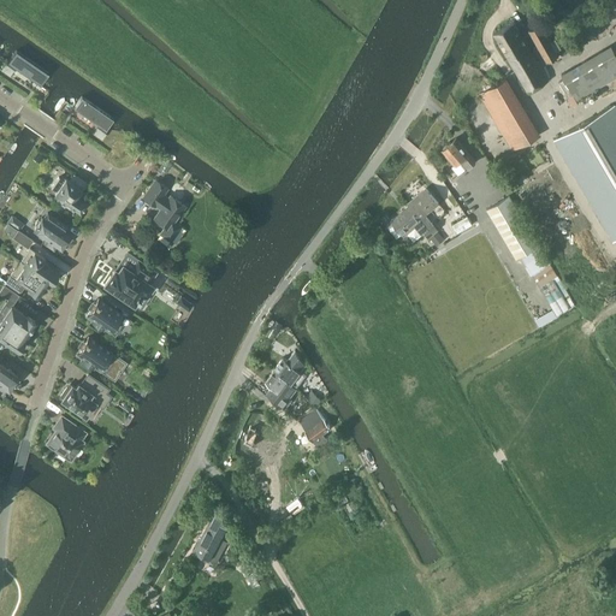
[(493,33),(527,93),(548,81),(514,22),(493,33)]
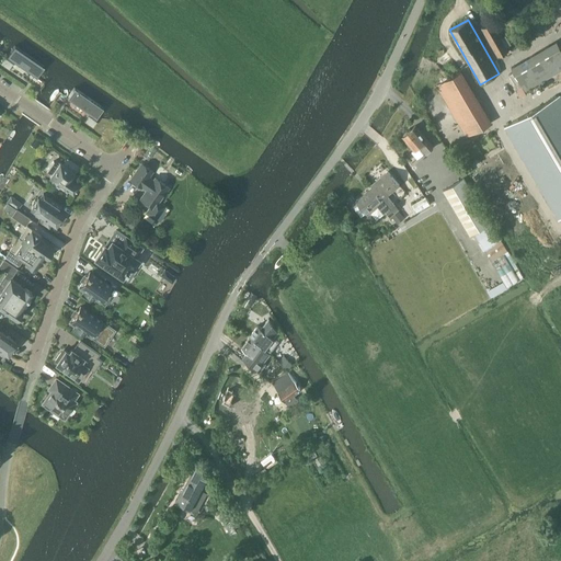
[(491,22),(481,27),(497,57),(508,50),(506,47),(512,45),(506,35),(502,38),(494,24),(492,21),(491,22)]
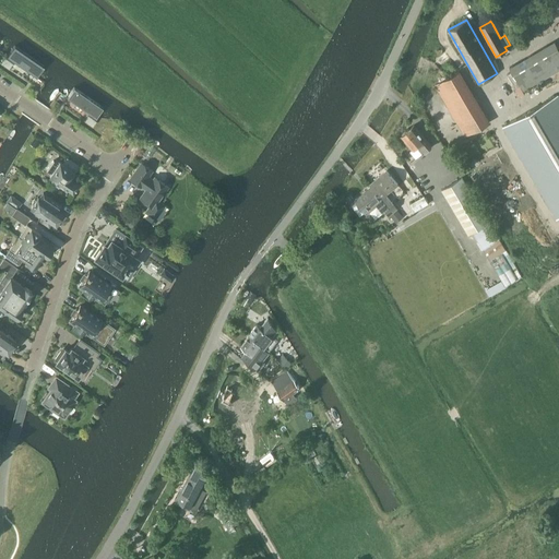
[(558,47),(555,40),(509,67),(521,88),(522,88),(524,91),(558,70),(558,47)]
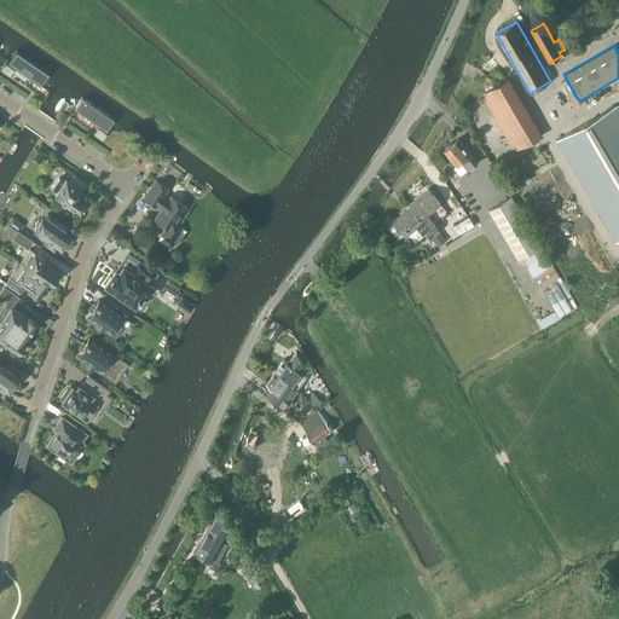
[(7,62),(39,85),(46,74),(15,52),(7,62)]
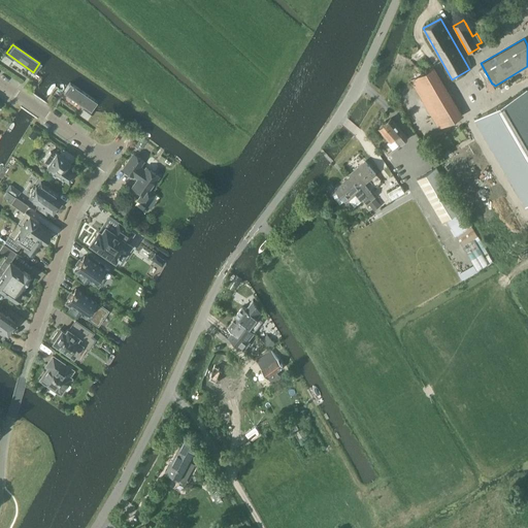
[(12,60),(5,56),(2,61),(8,65),(12,60)]
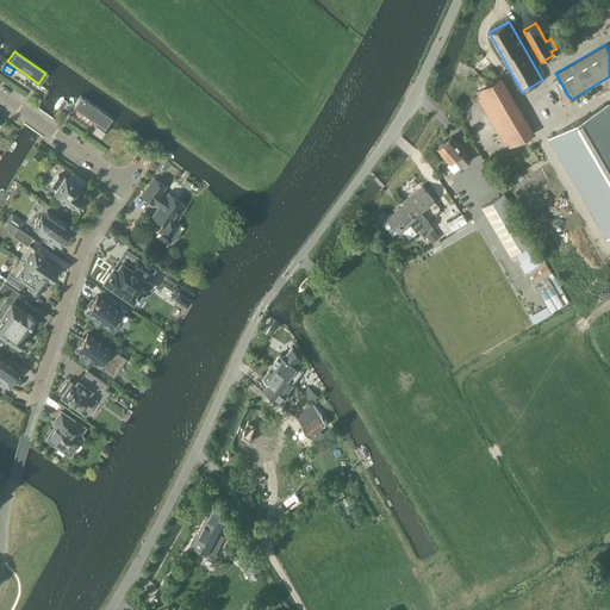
[(474,93),(508,149),(535,134),(502,76),(474,93)]
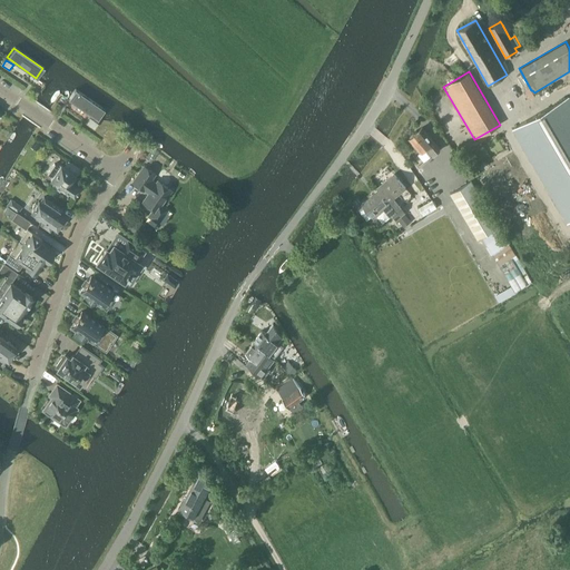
[(61,95),(98,120),(105,111),(68,86),(61,95)]
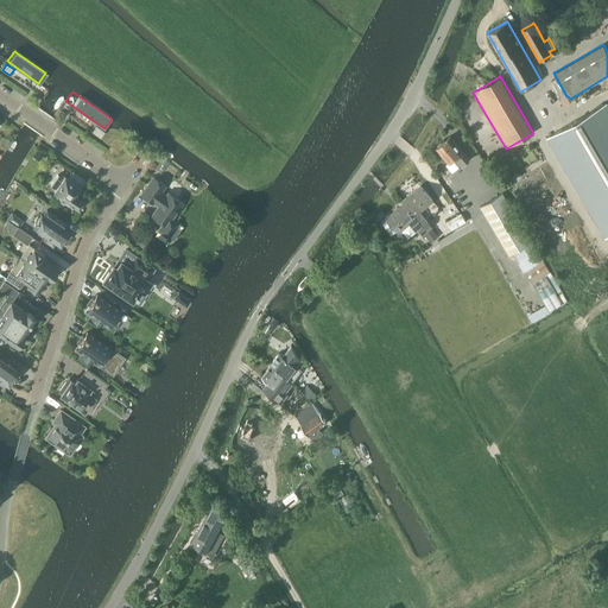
[(607,235),(607,102),(546,138),(606,238),(607,235)]
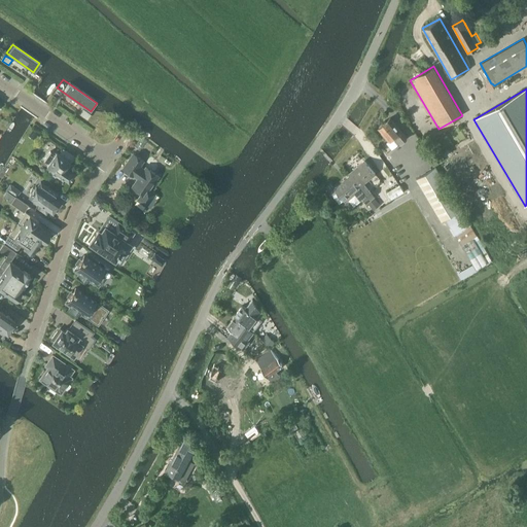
[(88,119),(91,114),(83,109),(80,115),(88,119)]
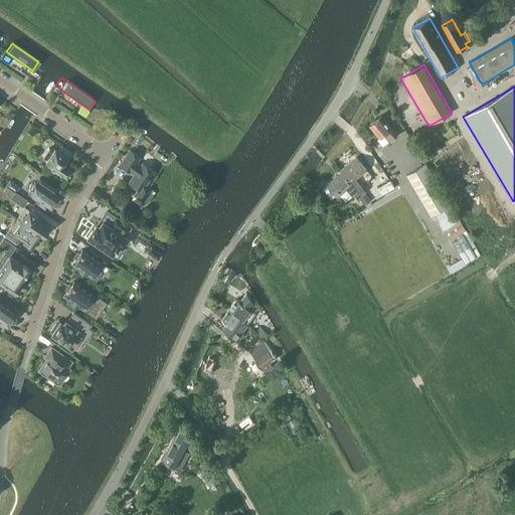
[(397,135),(381,116),(375,121),(373,121),(371,122),(371,124),(369,125),(380,138),(384,135),(389,141),(397,135)]
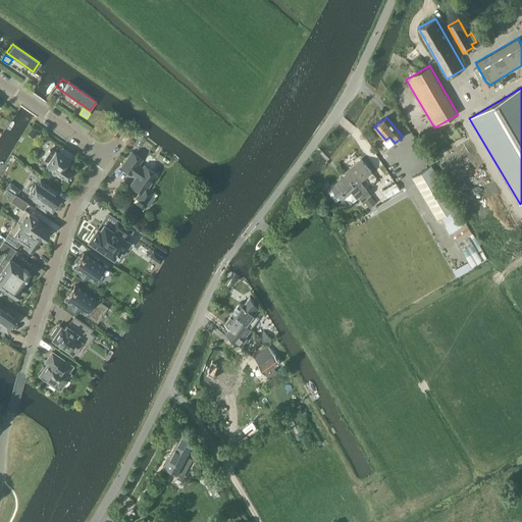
[(33,127),(28,135),(35,140),(40,132),(33,127)]
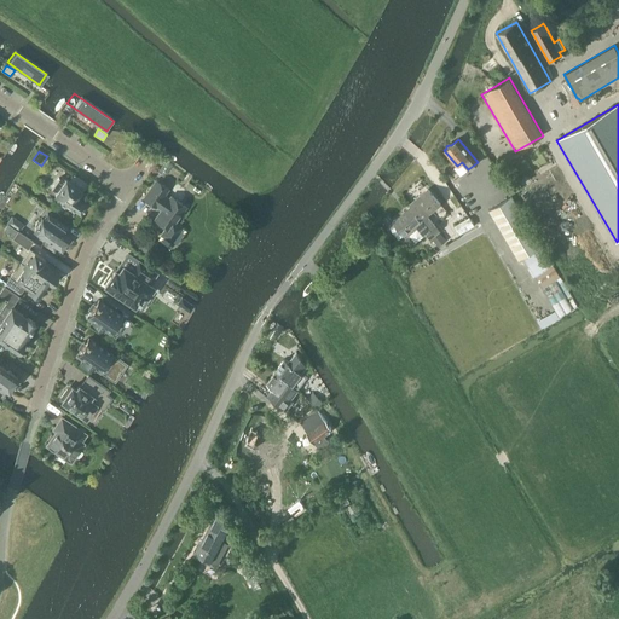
[(86,203),(87,201),(79,195),(87,184),(74,174),(69,181),(65,179),(64,181),(59,178),(52,189),(57,192),(55,195),(59,197),(57,200),(69,208),(71,206),(80,212),(81,210),(82,209),(84,209),(85,208),(86,207),(86,206),(86,204),(86,203)]
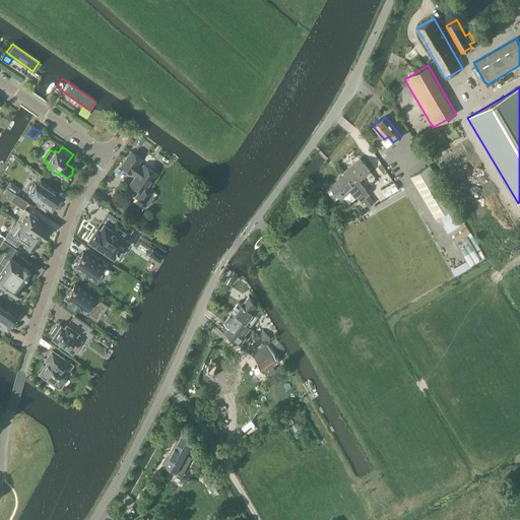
[(129,183),(138,190),(134,196),(143,202),(151,189),(146,185),(154,172),(142,164),(139,168),(134,165),(140,156),(130,149),(119,165),(130,172),(134,175),(129,183)]
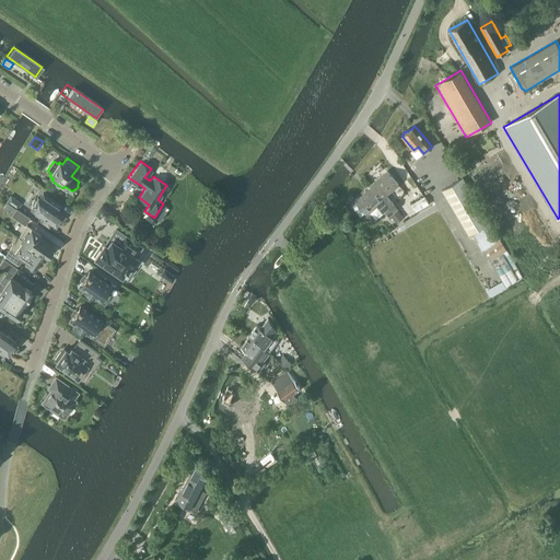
[(387,171),(371,185),(372,186),(383,198),(384,200),(388,206),(393,202),(394,205),(395,203),(387,195),(399,185),(387,171)]
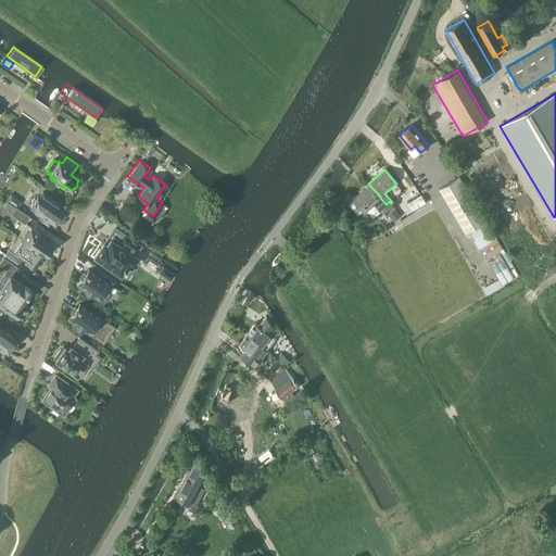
[(503,249),(460,176),(439,189),(465,234),(470,230),(488,258),(503,249)]
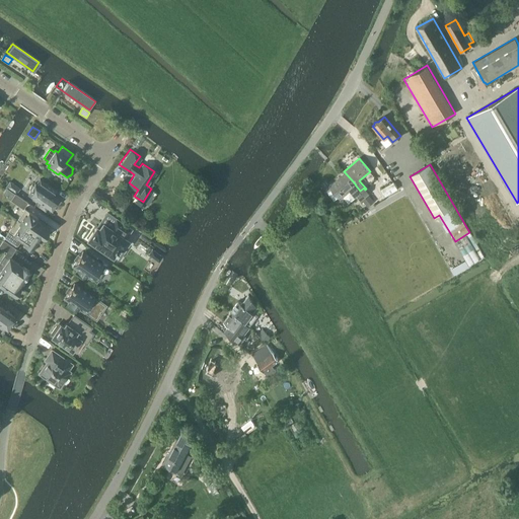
[(330,187),(327,190),(336,200),(339,197),(341,199),(350,191),(355,197),(358,195),(356,194),(360,191),(356,186),(355,183),(345,172),(329,186),(330,187)]
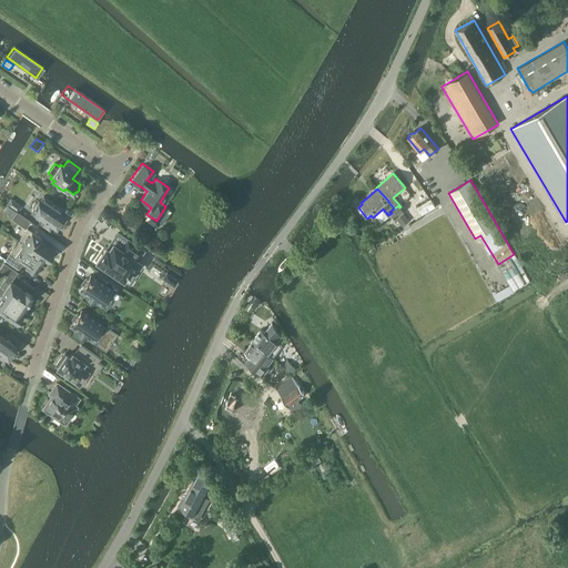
[(33,204),(32,208),(32,209),(31,211),(43,219),(41,221),(49,226),(51,224),(57,227),(63,217),(58,214),(61,209),(43,196),(40,202),(38,201),(37,202),(36,202),(33,204)]
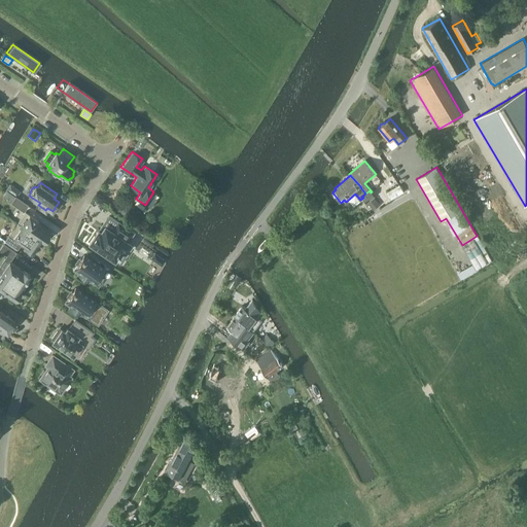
[(10,184),(6,189),(11,194),(15,187),(10,184)]
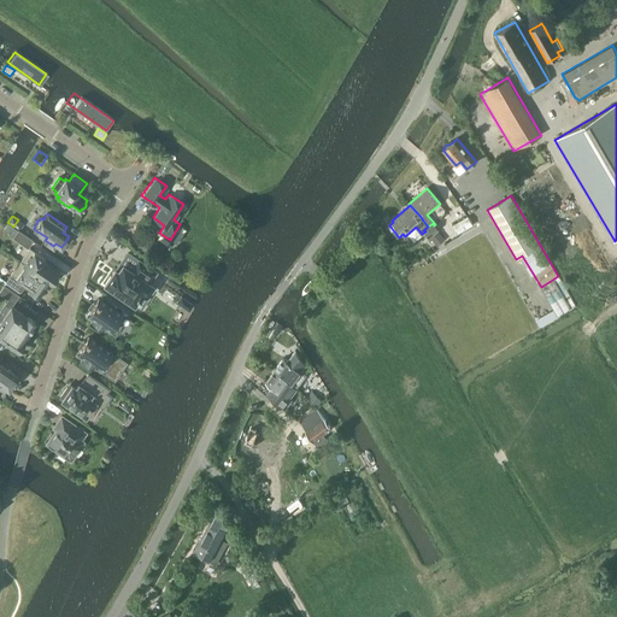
[(472,225),(468,216),(452,225),(458,234),(472,225)]
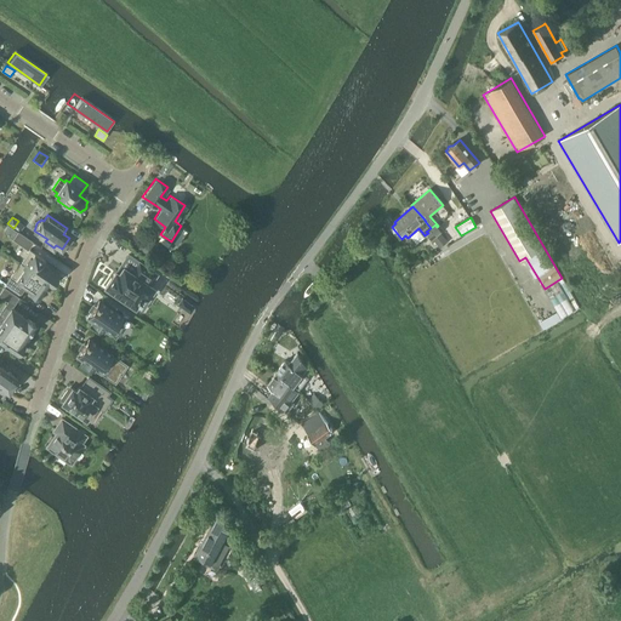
[(436,224),(431,228),(437,235),(440,233),(442,232),(437,227),(436,224)]
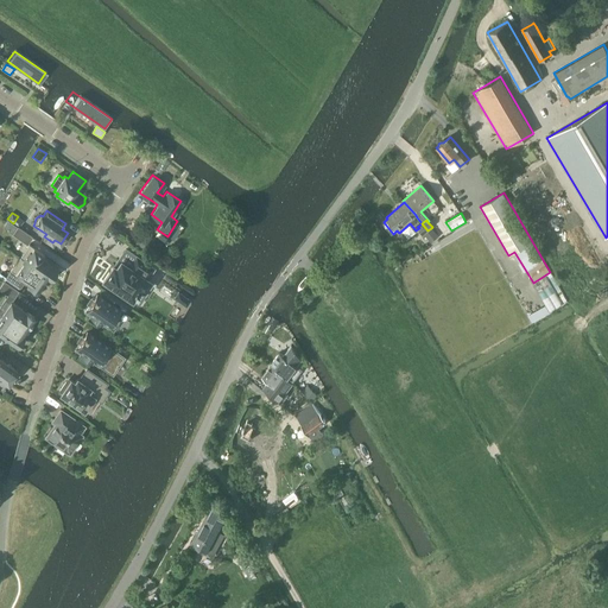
[(422,223),(417,227),(419,228),(423,234),(424,234),(428,230),(422,223)]
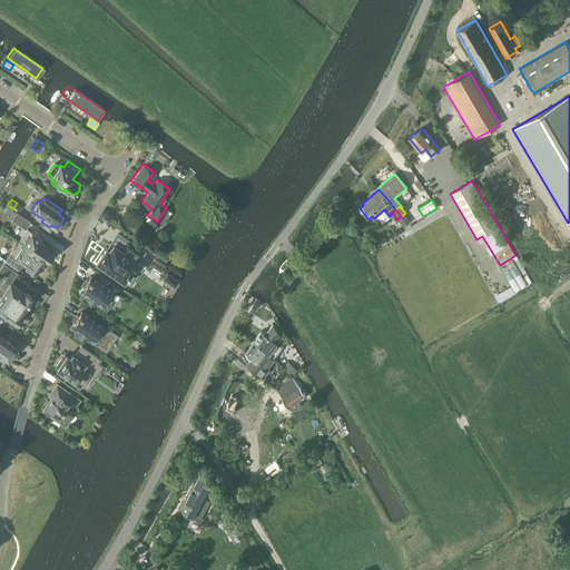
[(26,228),(30,222),(17,213),(12,219),(26,228)]
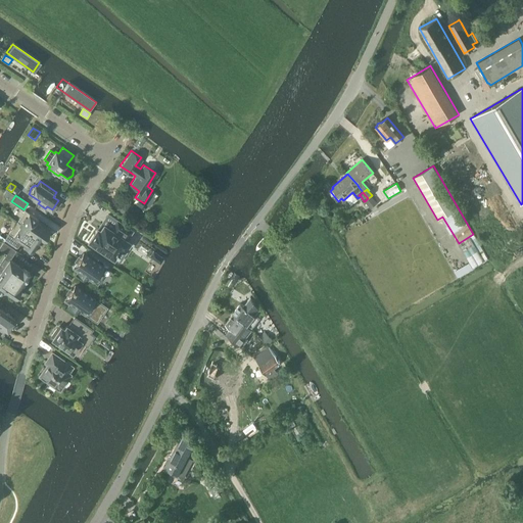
[(368,198),(365,201),(369,205),(370,207),(376,202),(371,196),(368,198)]
